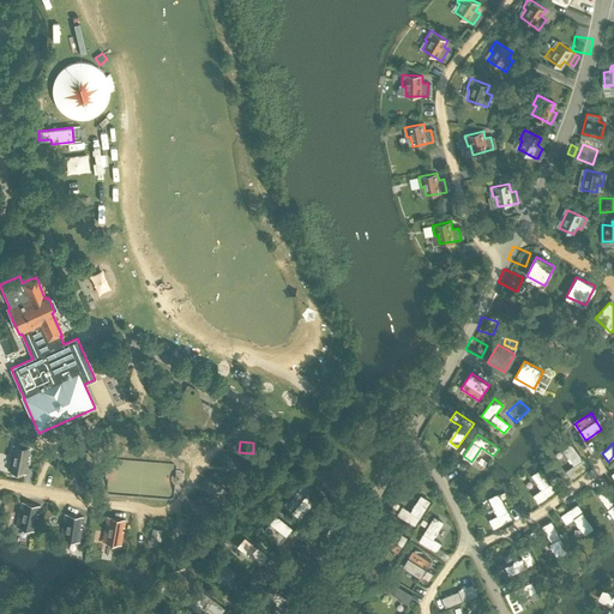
[(589,467),(571,444),(563,450),(573,465),(565,471),(571,480),(589,467)]
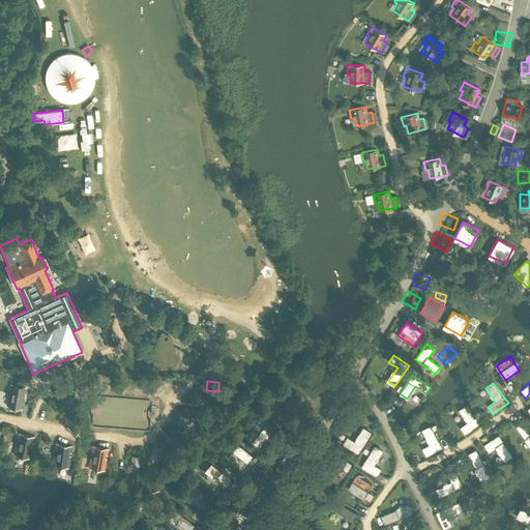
[(10,385),(6,406),(22,409),(24,398),(23,398),(23,393),(25,393),(26,387),(10,385)]
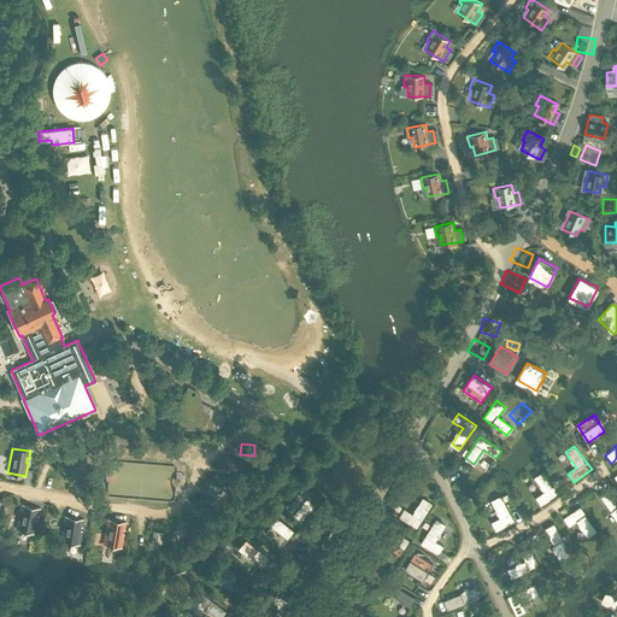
[(242,474),(244,463),(229,462),(228,472),(242,474)]
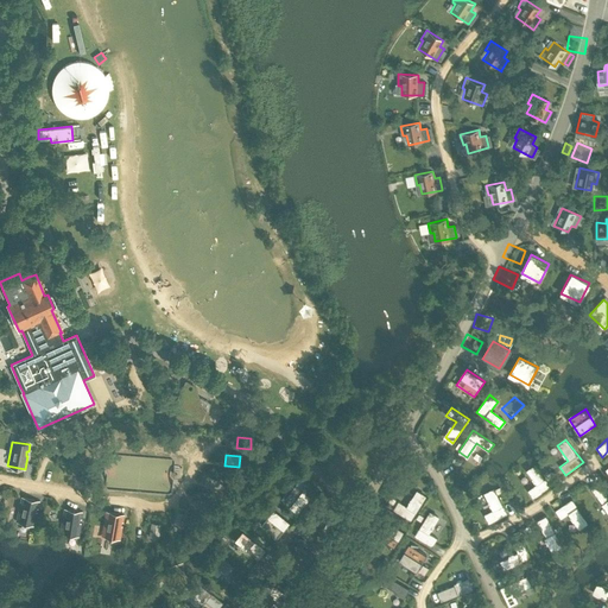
[(551,486),(536,464),(526,472),(537,485),(527,491),(533,499),(551,486)]
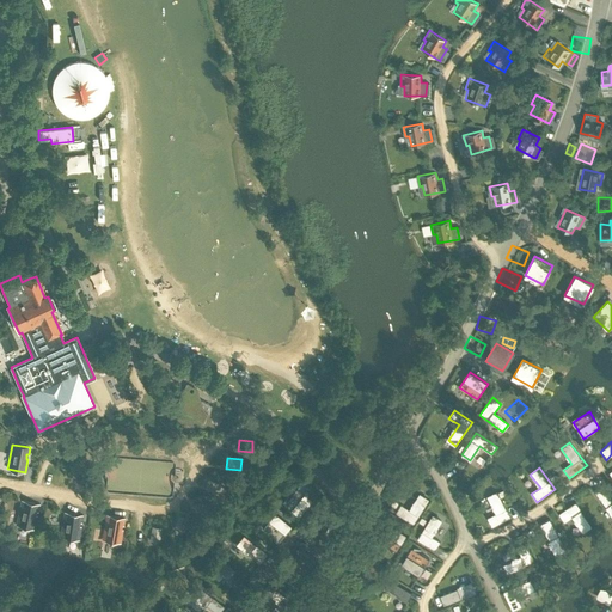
[(219,493),(221,483),(208,479),(204,489),(219,493)]
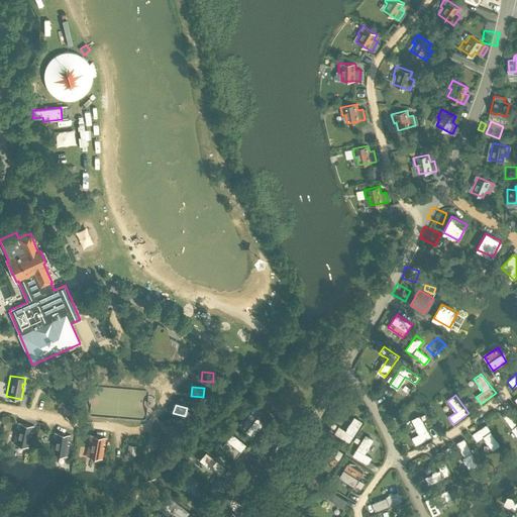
[(391,418),(399,416),(397,408),(390,409),(391,418)]
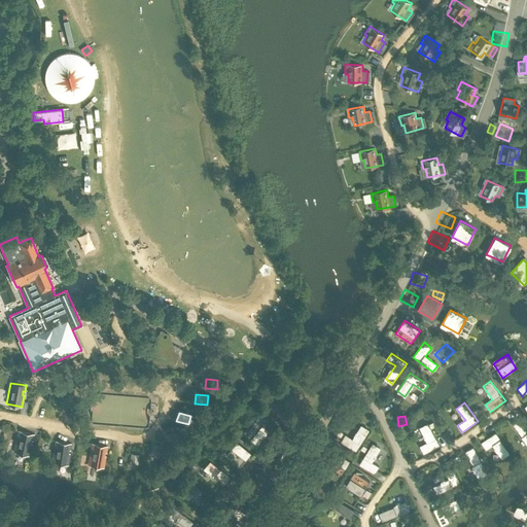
[(526,427),(519,418),(512,424),(522,436),(521,437),(526,445),(526,427)]
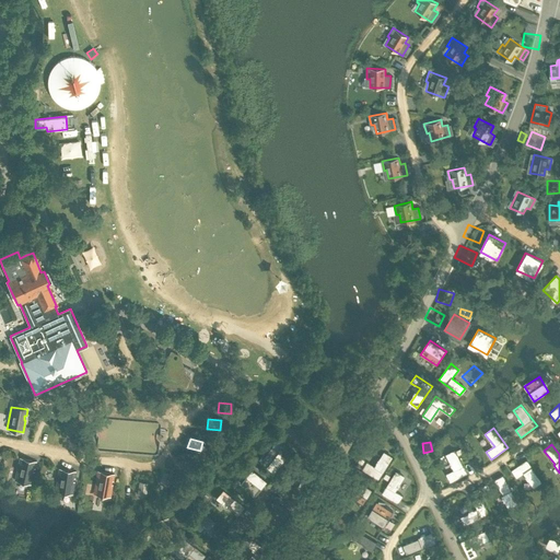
[(273,473),(286,457),(271,446),(259,462),(273,473)]
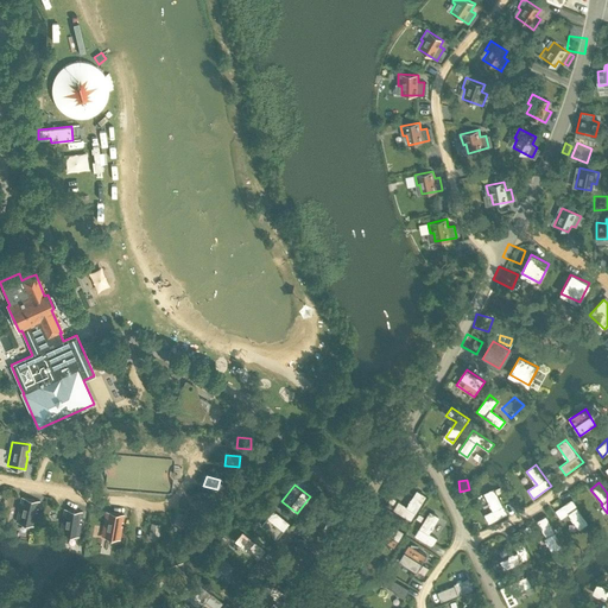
[(495,489),(494,488),(486,493),(494,510),(483,514),(488,524),(507,514),(498,494),(495,489)]
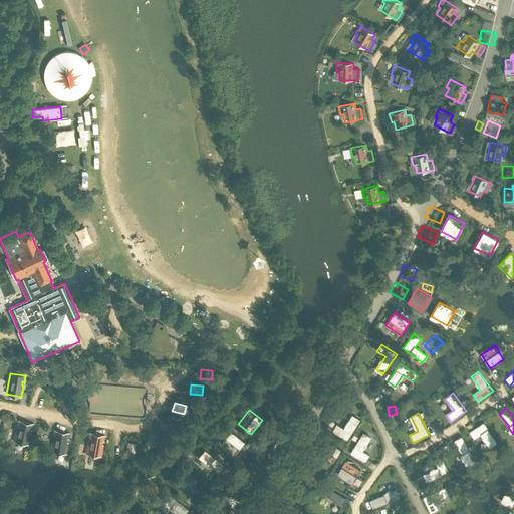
[(347,441),(359,422),(352,418),(345,429),(336,424),(332,431),(347,441)]
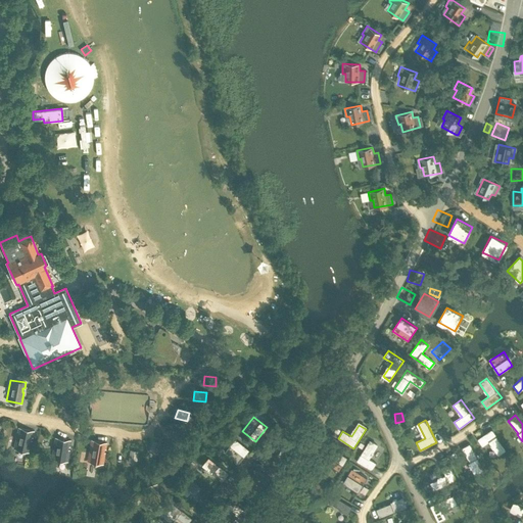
[(410,426),(400,428),(402,438),(411,436),(410,426)]
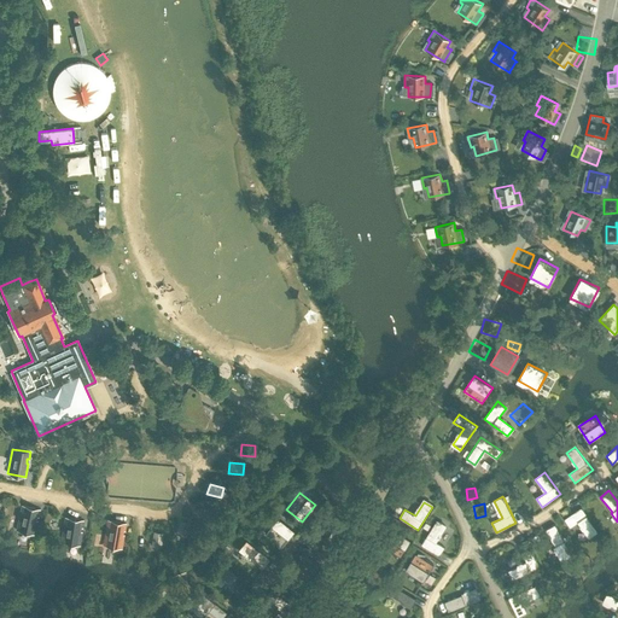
[(208,517),(200,505),(192,509),(199,523),(208,517)]
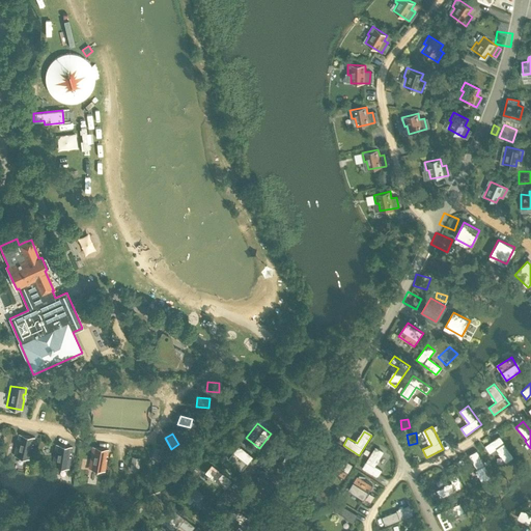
[(19,435),(14,455),(29,459),(31,447),(29,447),(30,443),(32,444),(33,438),(19,435)]
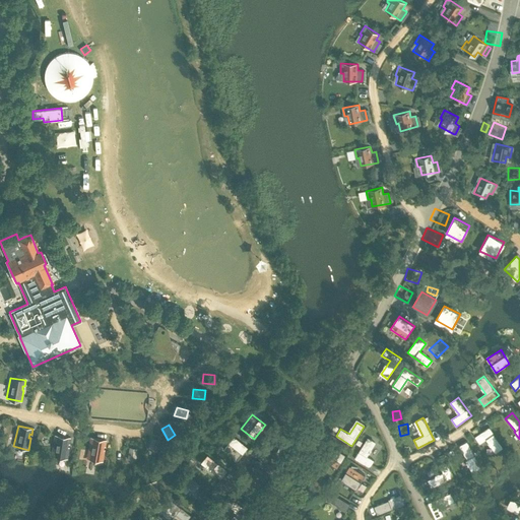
[(502,448),(490,427),(474,436),(478,444),(485,439),(495,453),(502,448)]
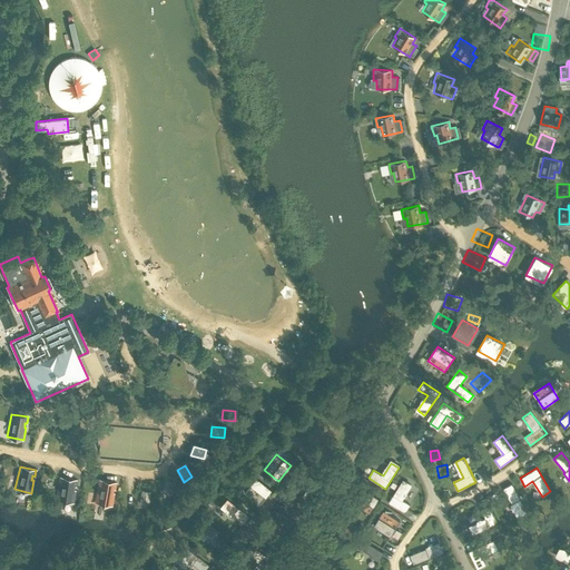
[(60,478),(57,500),(72,503),(75,490),(72,490),(74,485),(75,485),(76,480),(60,478)]
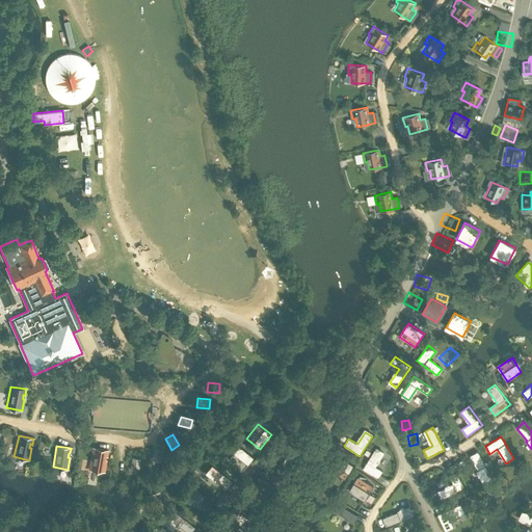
[(242,471),(253,457),(238,446),(228,458),(242,471)]
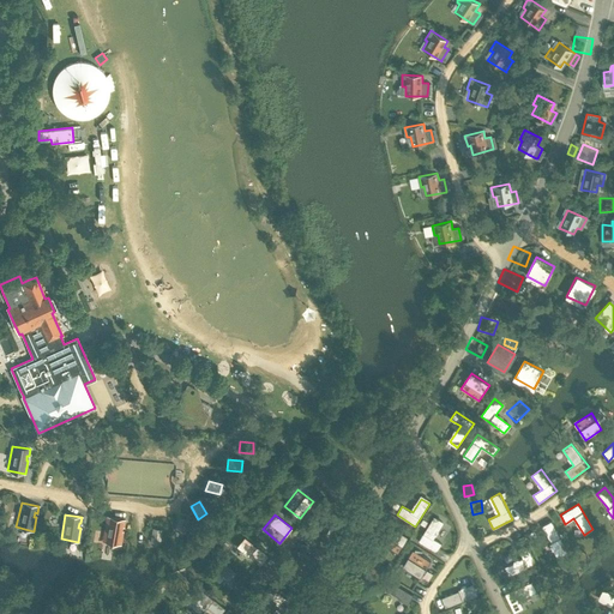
[(107,517),(103,542),(120,545),(122,530),(120,530),(121,527),(122,527),(124,519),(107,517)]
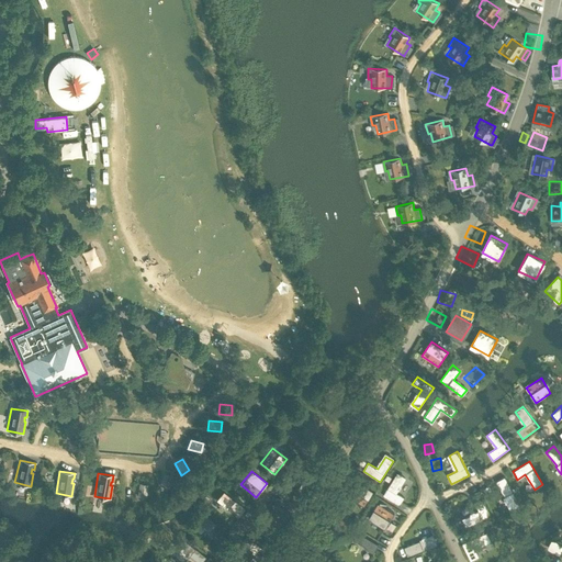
[(170,489),(173,475),(164,473),(160,485),(170,489)]
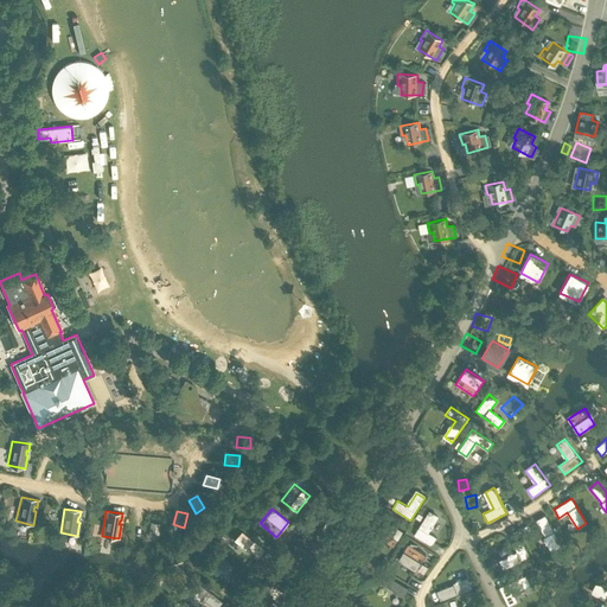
[(436,537),(428,531),(438,516),(428,511),(414,535),(432,547),(436,537)]
